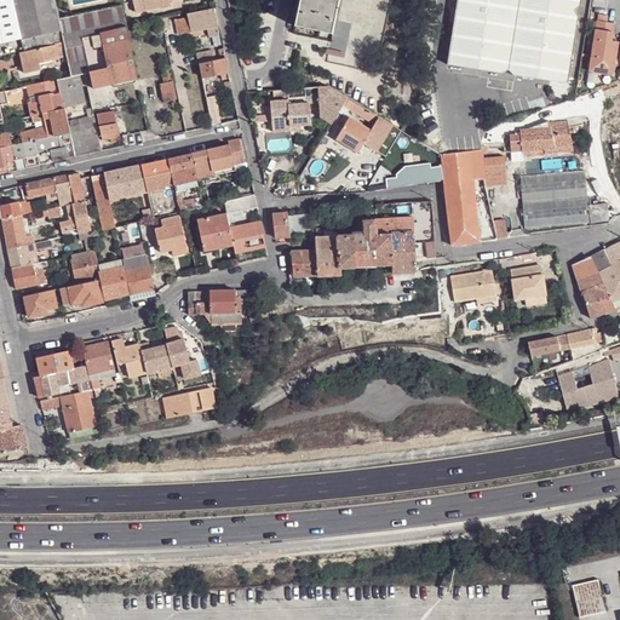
[(11,0),(0,0),(0,55),(22,50),(11,0)]
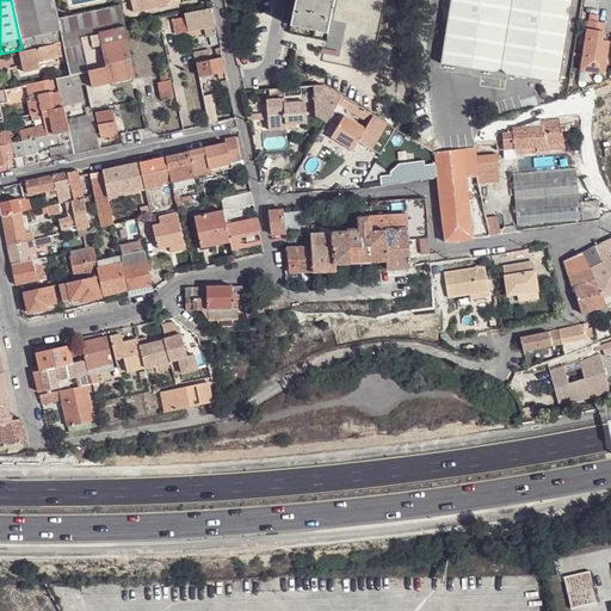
[(11,0),(22,49),(65,39),(60,19),(55,0),(11,0)]
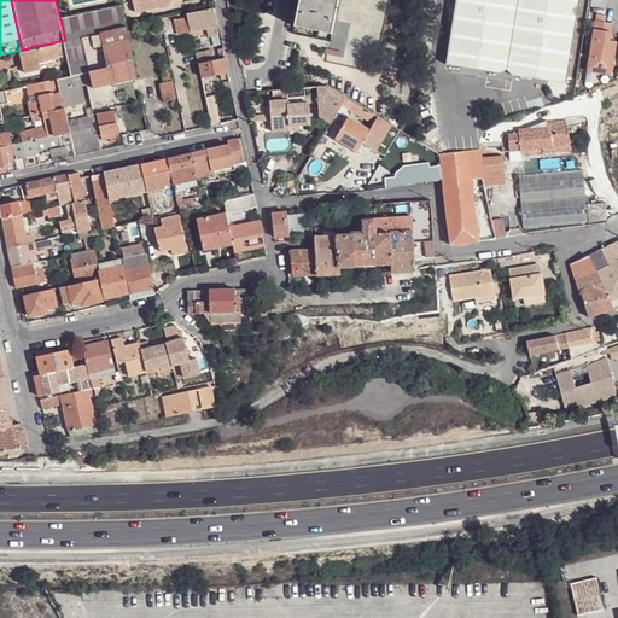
[(139,0),(141,11),(161,6),(159,3),(169,0),(139,0)]
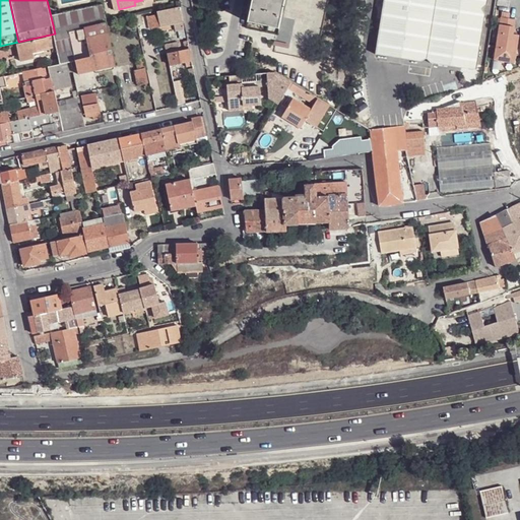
[(255,0),(250,23),(282,29),(287,0),(255,0)]
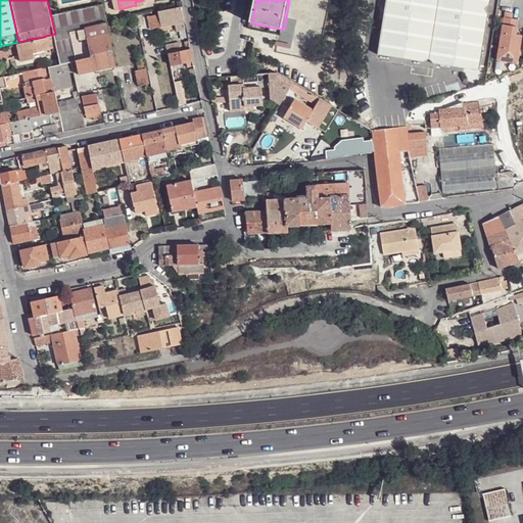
[(332,0),(289,0),(284,30),(279,54),(321,62),(332,0)]
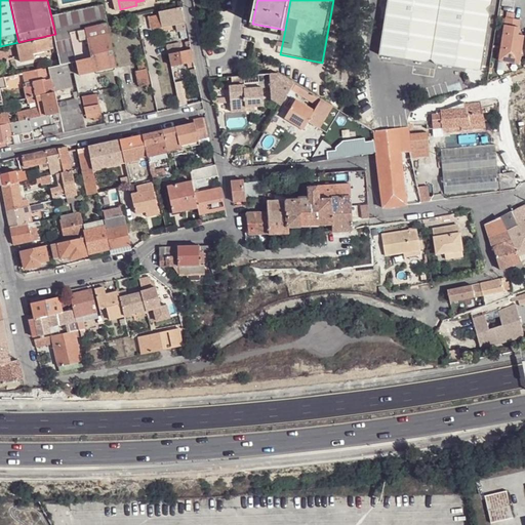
[(388,0),(380,54),(425,61),(431,58),(434,62),(436,63),(449,65),(481,70),(490,13),(487,8),(492,3),(492,0),(388,0)]
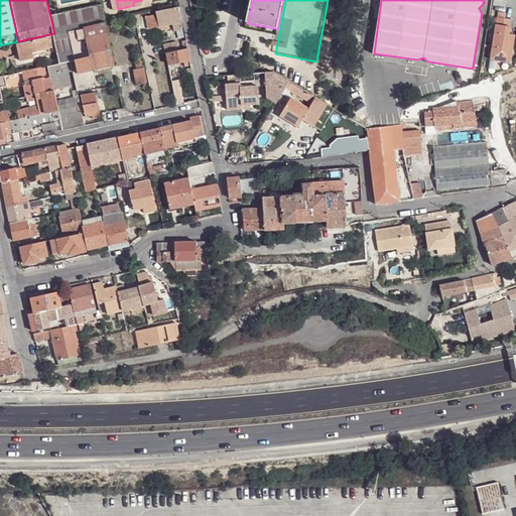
[(50,16),(54,33),(65,31),(85,27),(106,23),(102,5),(50,16)]
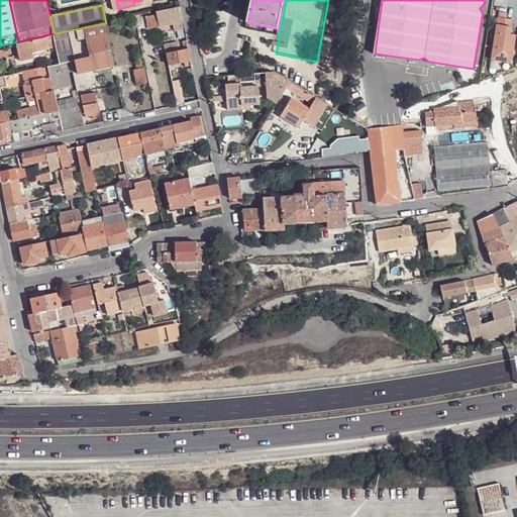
[(158,15),(161,26),(174,23),(175,30),(184,28),(179,7),(158,12),(158,15)]
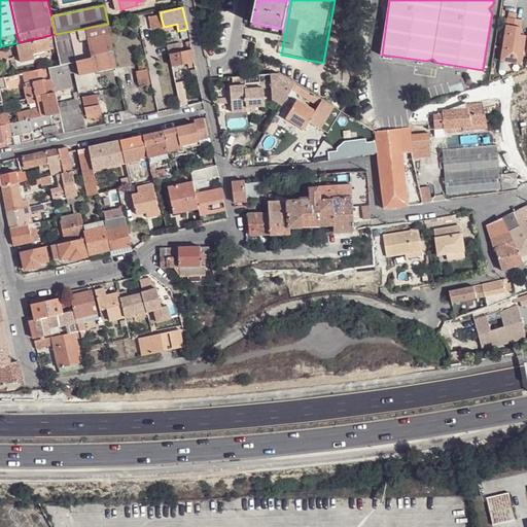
[(507,12),(499,62),(521,65),(525,37),(520,36),(522,21),(515,20),(516,14),(507,12)]
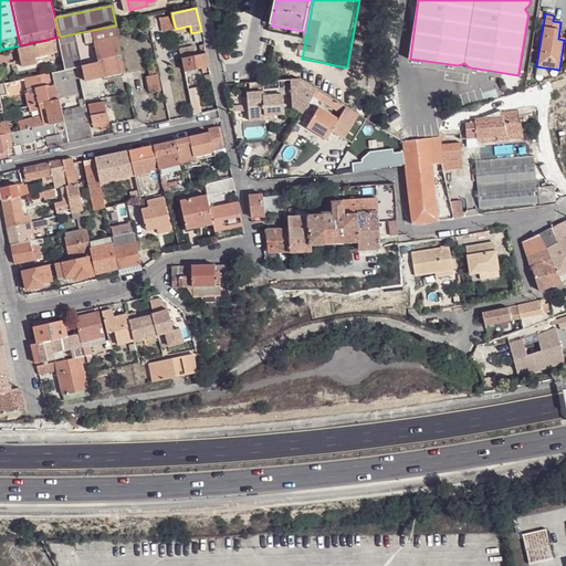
[(176,29),(173,17),(161,19),(164,32),(176,29)]
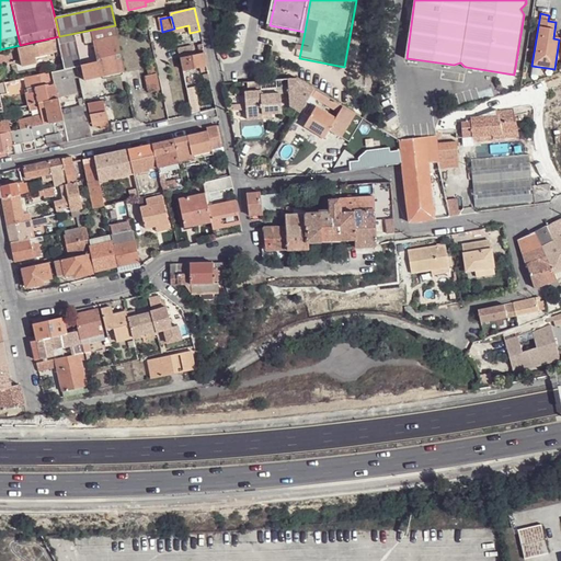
[(115,25),(92,30),(99,61),(82,66),(86,80),(126,71),(115,25)]
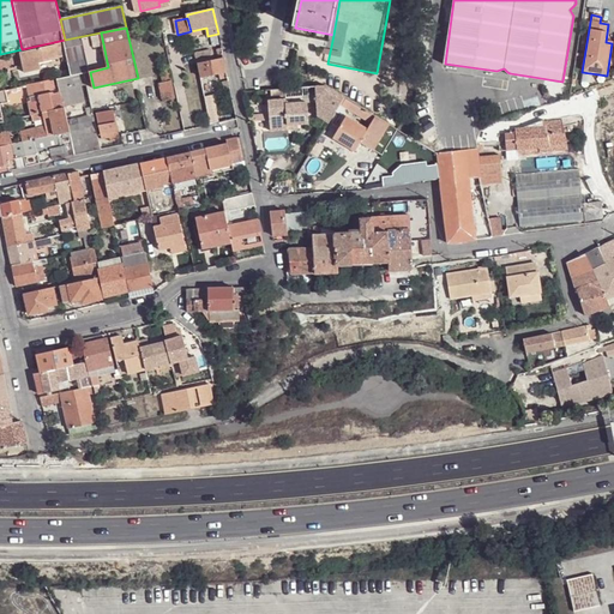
[(108,67),(101,32),(77,37),(79,48),(84,47),(90,72),(108,67)]
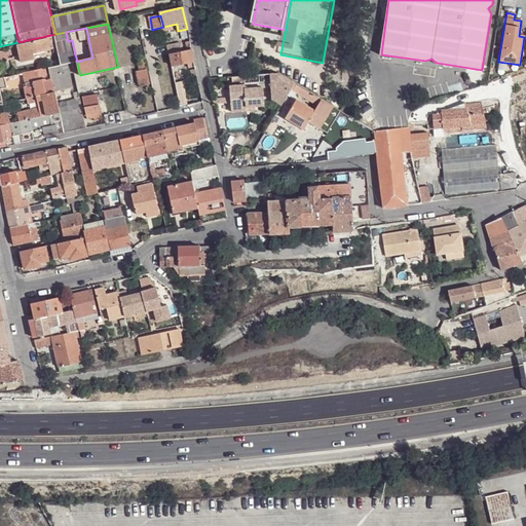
[(55,34),(62,65),(67,64),(72,63),(68,41),(66,32),(55,34)]
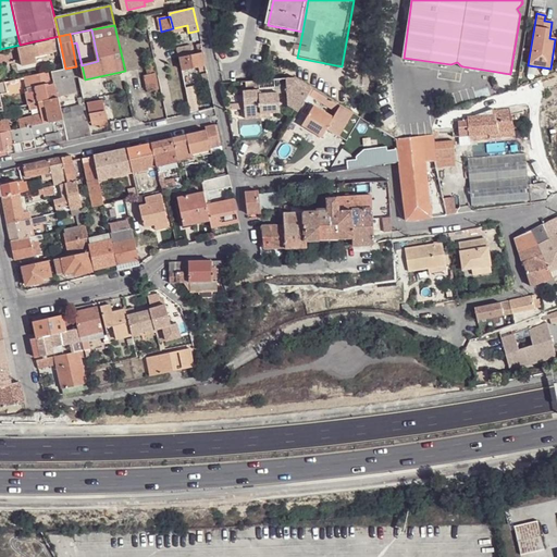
[(48,40),(41,41),(45,56),(50,53),(48,40)]
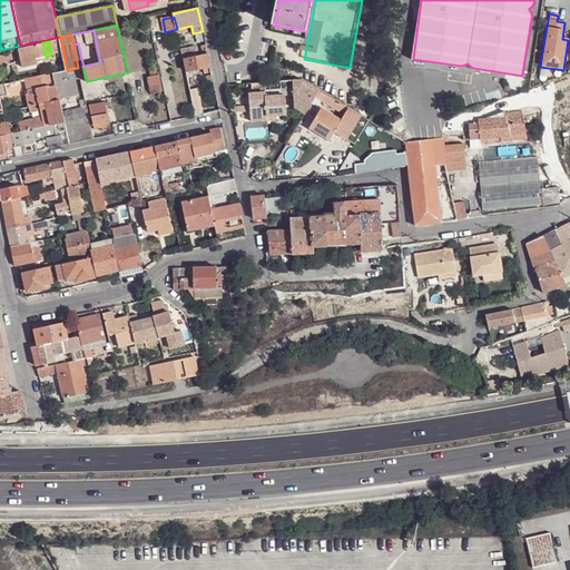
[(46,57),(42,42),(19,48),(23,67),(37,64),(36,59),(46,57)]
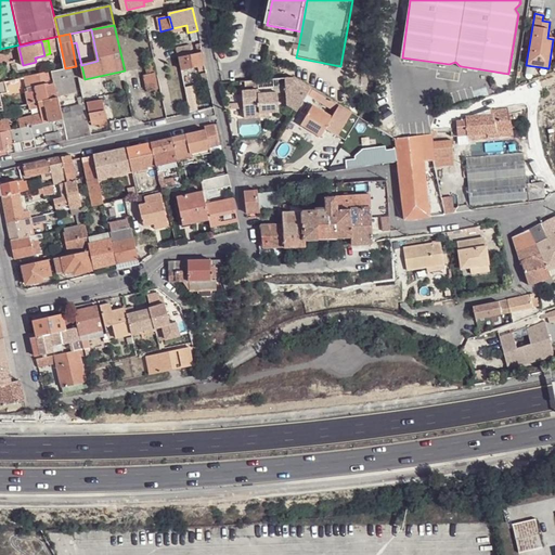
[(72,43),(76,66),(81,65),(76,42),(72,43)]
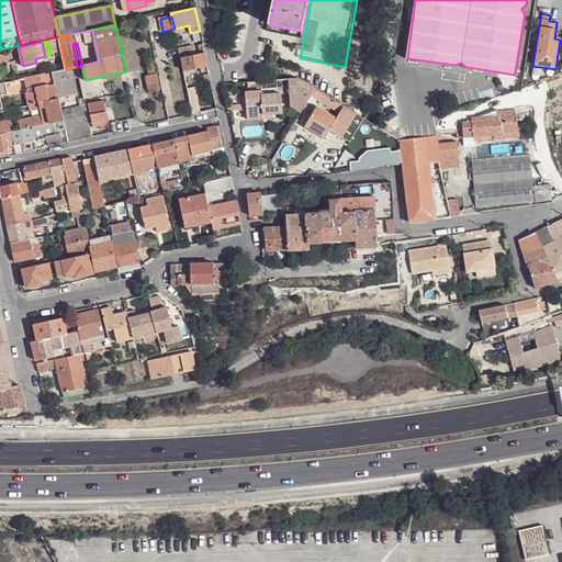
[(179,48),(182,58),(195,55),(193,46),(179,48)]
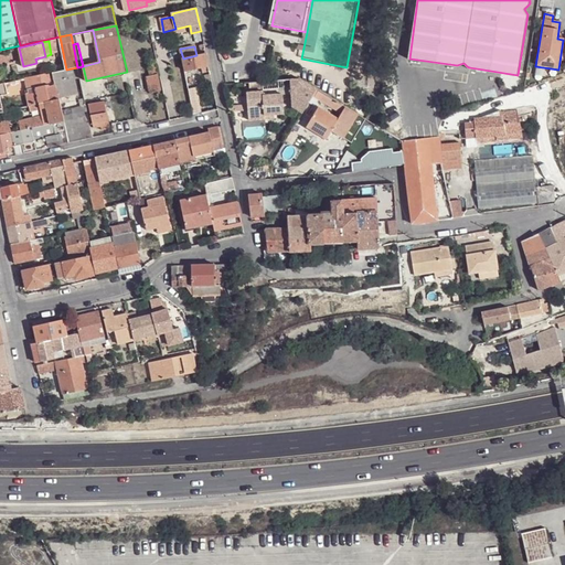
[(183,59),(185,71),(192,70),(210,65),(208,53),(196,55),(183,59)]
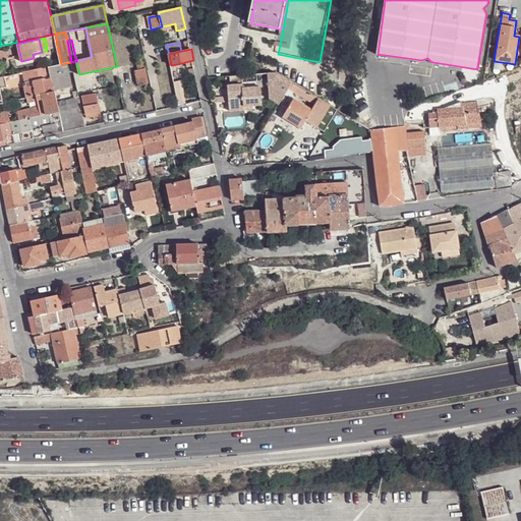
[(139,70),(147,69),(146,62),(137,62),(139,70)]
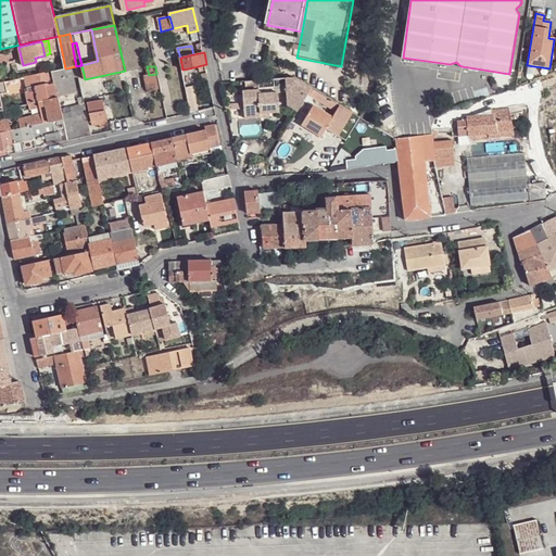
[(65,68),(52,72),(59,97),(76,93),(74,79),(71,67),(65,68)]
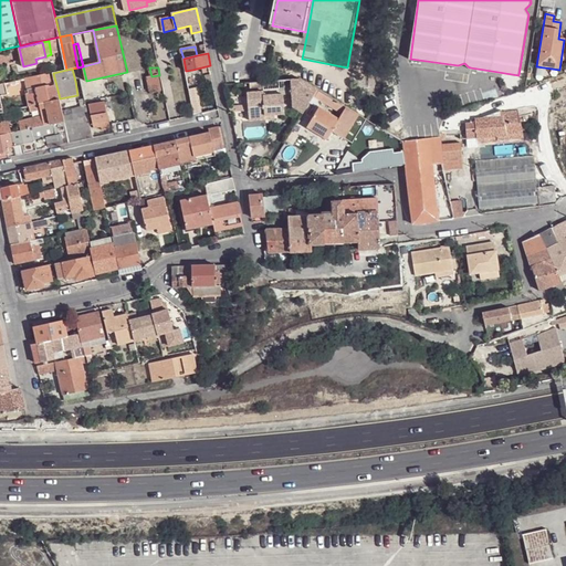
[(186,71),(187,79),(195,77),(192,70),(186,71)]
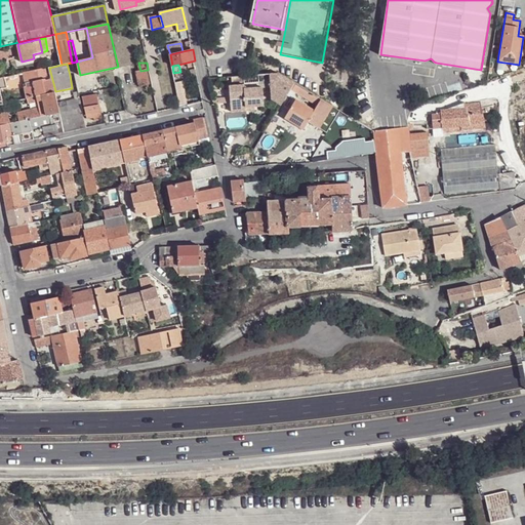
[(44,69),(32,72),(34,81),(37,96),(43,95),(50,93),(44,69)]
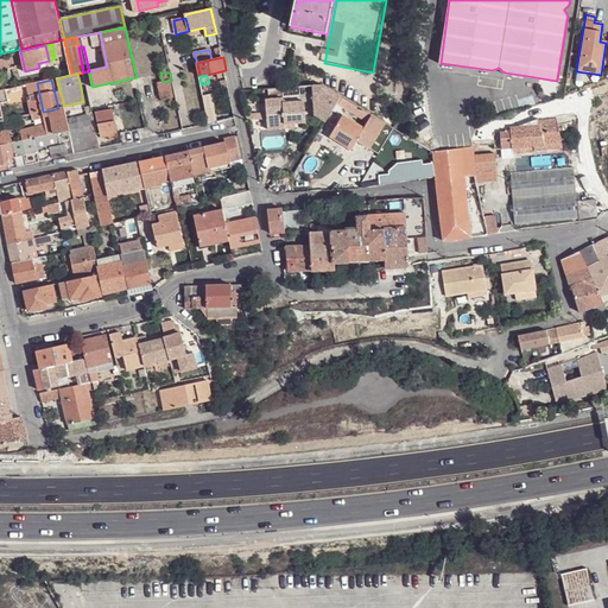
[(163,100),(175,97),(171,81),(163,82),(159,82),(163,100)]
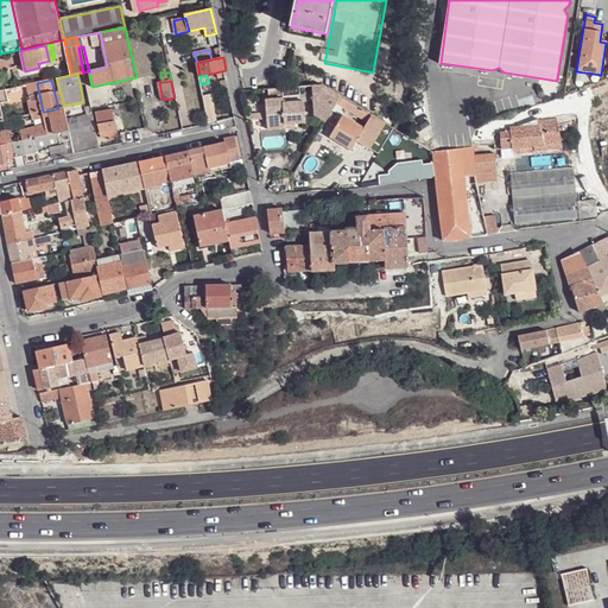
[(37,83),(27,84),(31,96),(39,94),(37,83)]
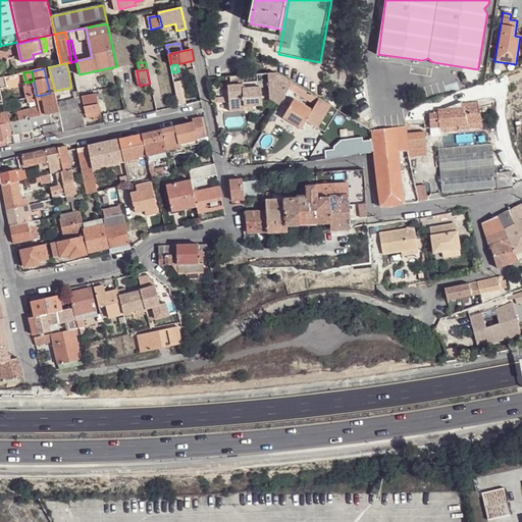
[(172,72),(174,83),(181,82),(179,71),(172,72)]
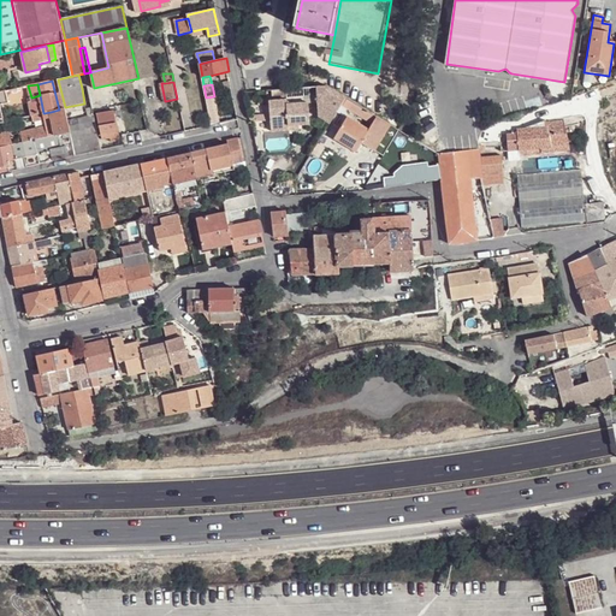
[(317,88),(320,119),(330,124),(342,105),(345,98),(327,87),(317,88)]
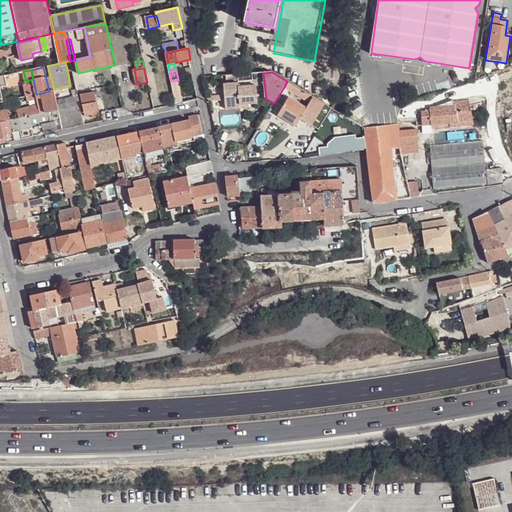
[(26,81),(23,83),(26,96),(30,96),(36,94),(33,79),(26,81)]
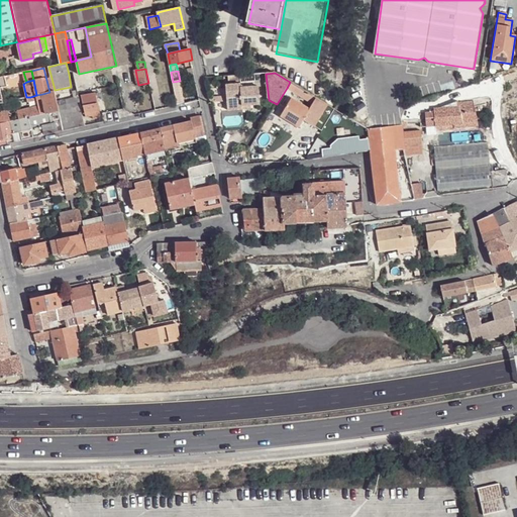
[(176,94),(178,105),(185,104),(180,81),(173,82),(176,94)]
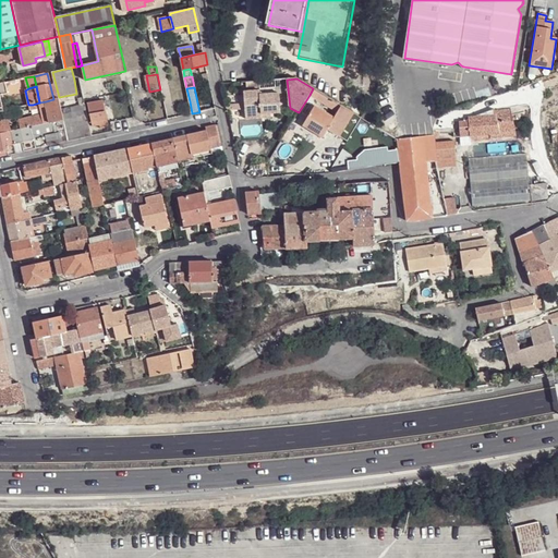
[(340,106),(313,88),(310,95),(337,112),(340,106)]
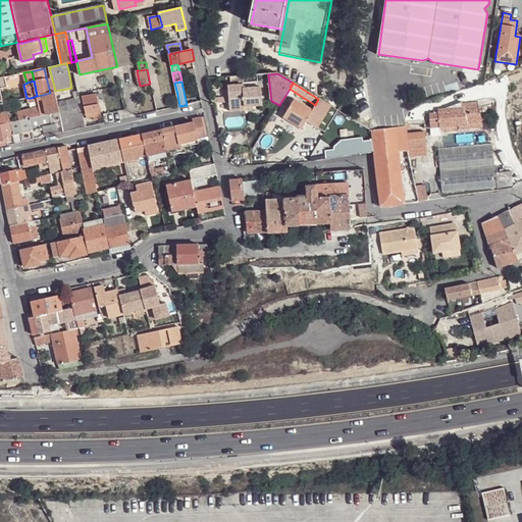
[(245,86),(229,88),(232,113),(248,111),(247,108),(255,107),(264,105),(262,88),(245,90),(245,86)]
